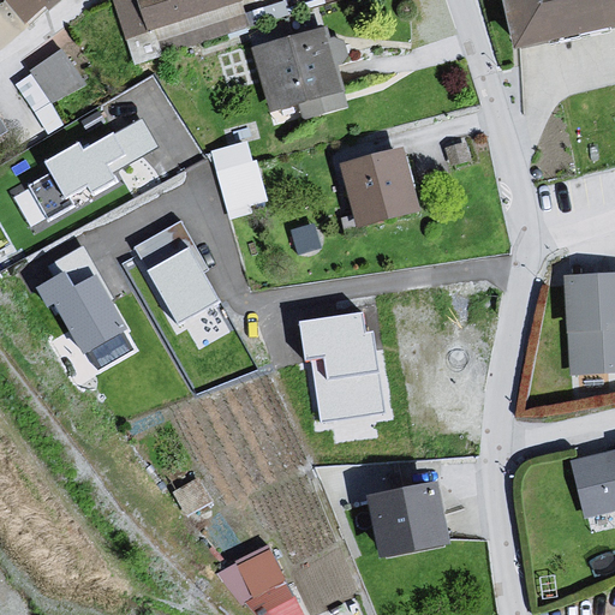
[(0,0),(0,1),(3,0),(10,0),(33,29),(70,0),(0,0)]
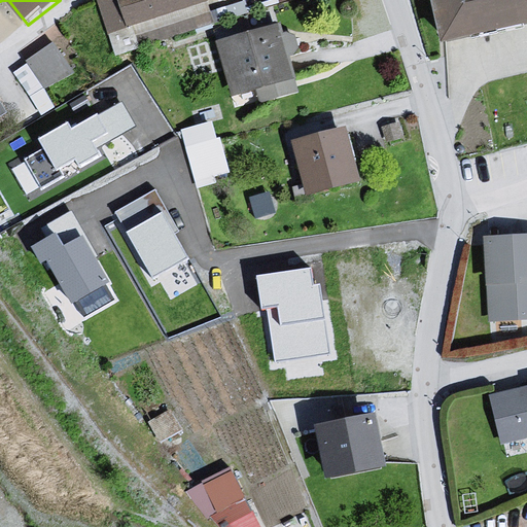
[(207,0),(108,0),(95,4),(114,63),(215,29),(207,0)]
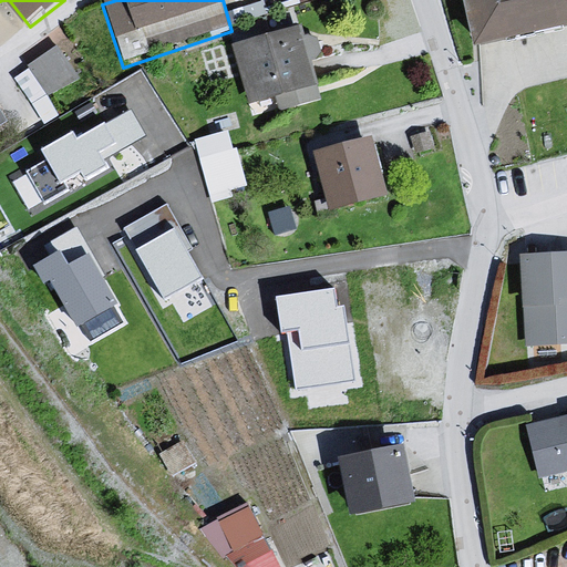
[(566,0),(471,0),(488,54),(566,38),(566,0)]
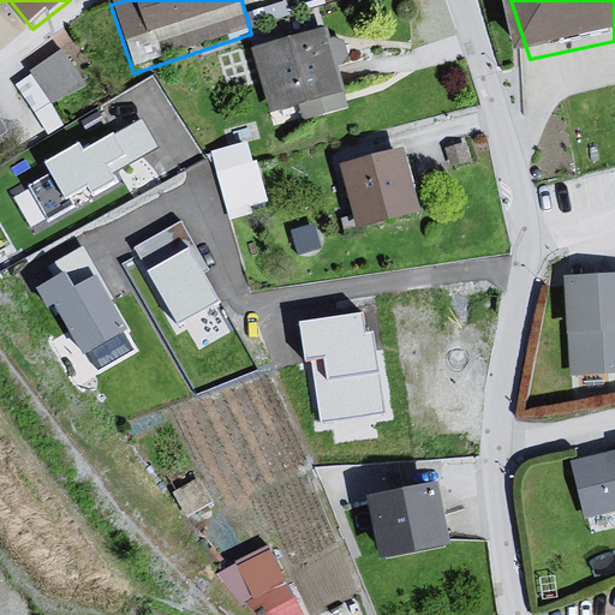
[(327,33),(254,55),(270,119),(346,103),(327,33)]
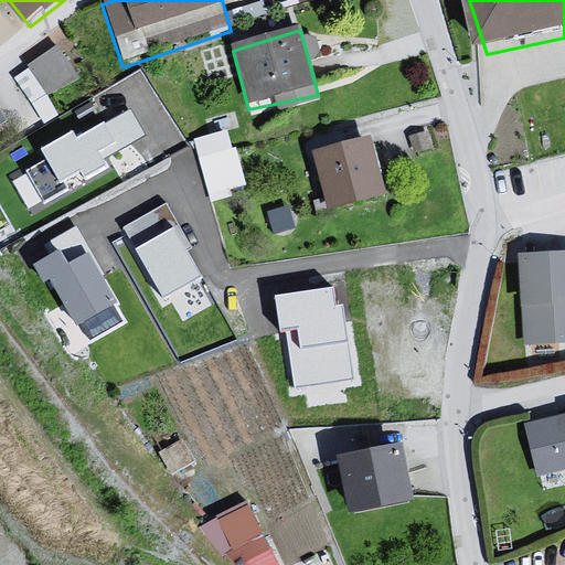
[(49,93),(81,72),(60,41),(16,70),(45,117),(60,108),(49,93)]
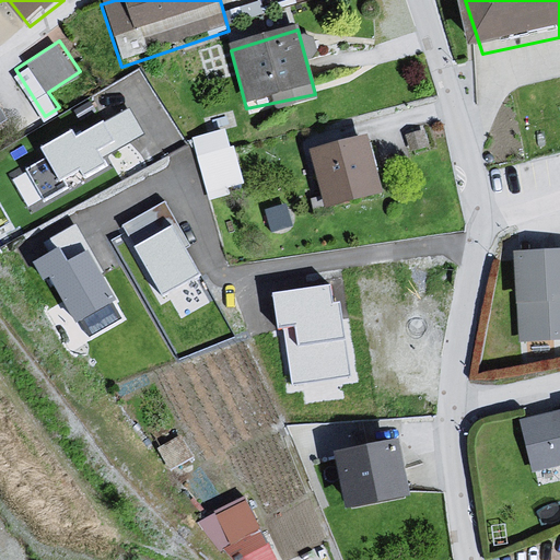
[(142,133),(128,107),(76,137),(72,130),(41,148),(60,182),(81,171),(83,176),(105,164),(101,156),(142,133)]
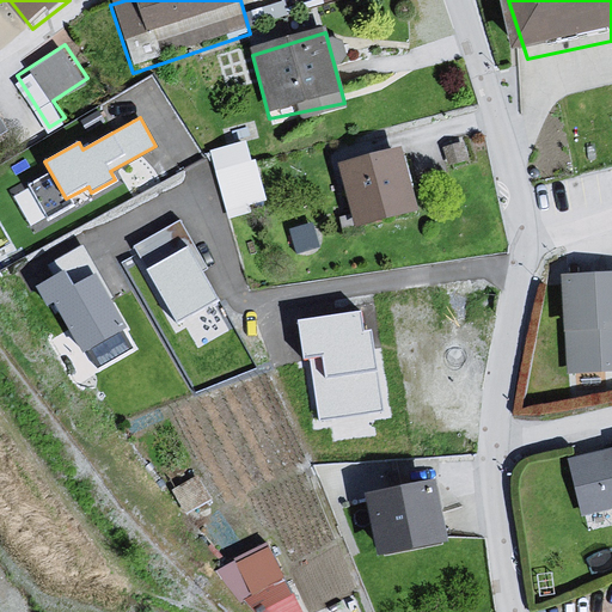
[(0,146),(12,140),(0,120),(0,146)]
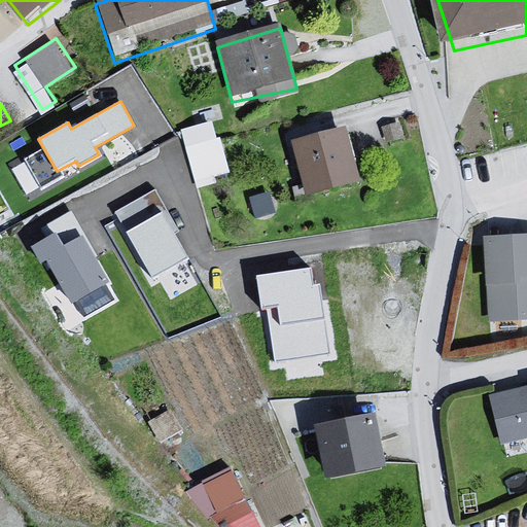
[(183,123),(194,178),(229,171),(218,116),(183,123)]
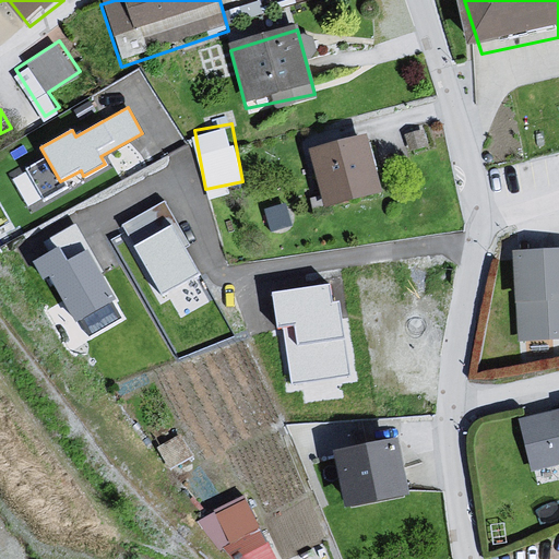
[(372,144),(316,156),(330,211),(390,202),(372,144)]
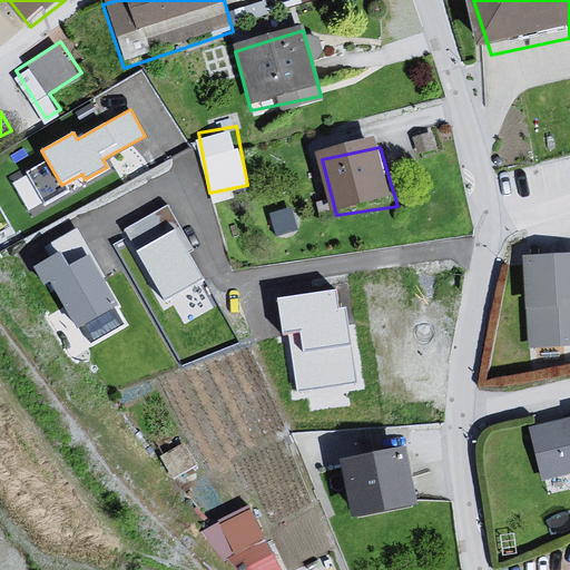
[(193,249),(167,205),(124,229),(165,302),(204,279),(188,253),(193,249)]
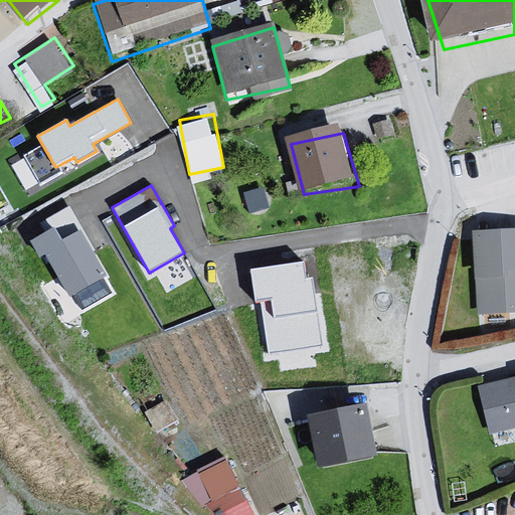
[(54,226),(29,240),(39,258),(45,253),(70,297),(107,276),(80,229),(61,239),(54,226)]
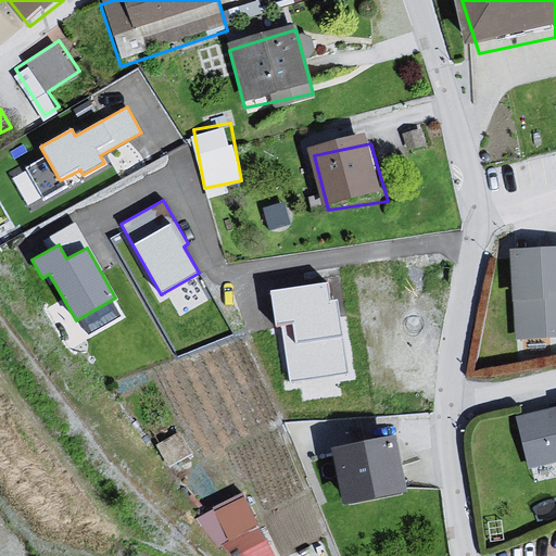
[(555,256),(515,257),(514,343),(555,343),(555,256)]
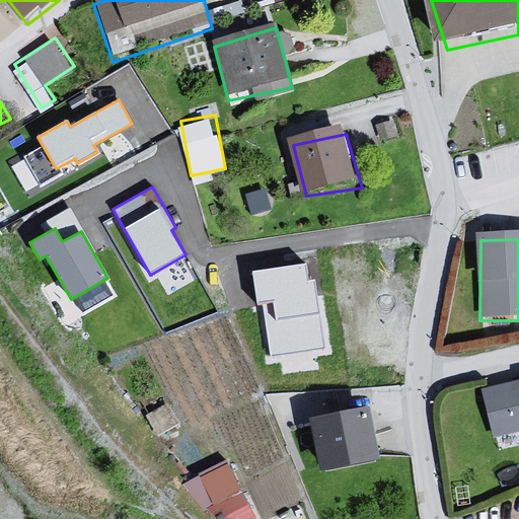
[(305,264),(252,272),(258,305),(263,304),(271,357),(326,349),(315,279),(307,280),(305,264)]
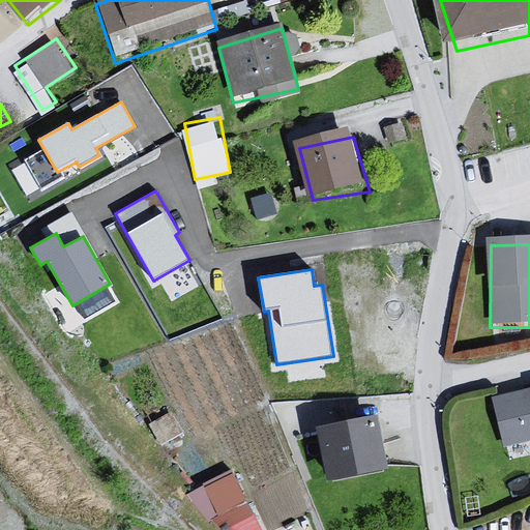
[(529,394),(495,403),(507,448),(529,443),(529,394)]
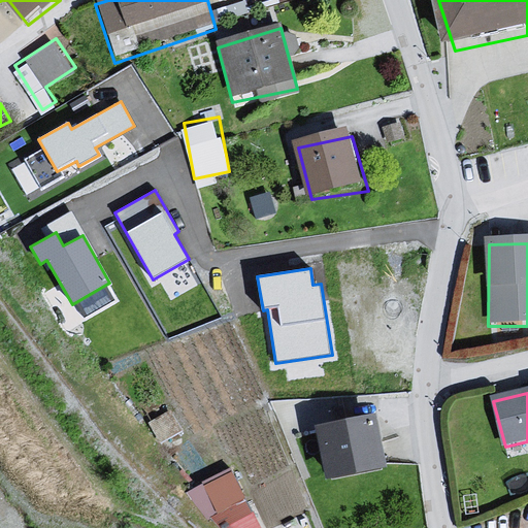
[(386,426),(325,433),(328,484),(392,475),(386,426)]
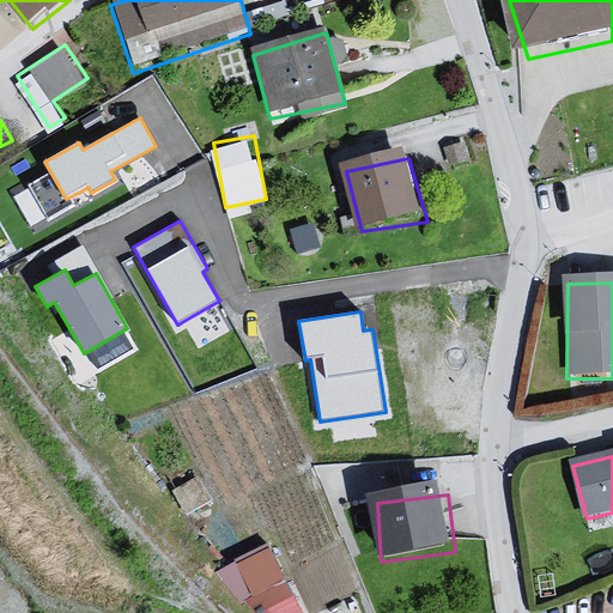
[(309,612),(271,536),(229,557),(256,612),(309,612)]
